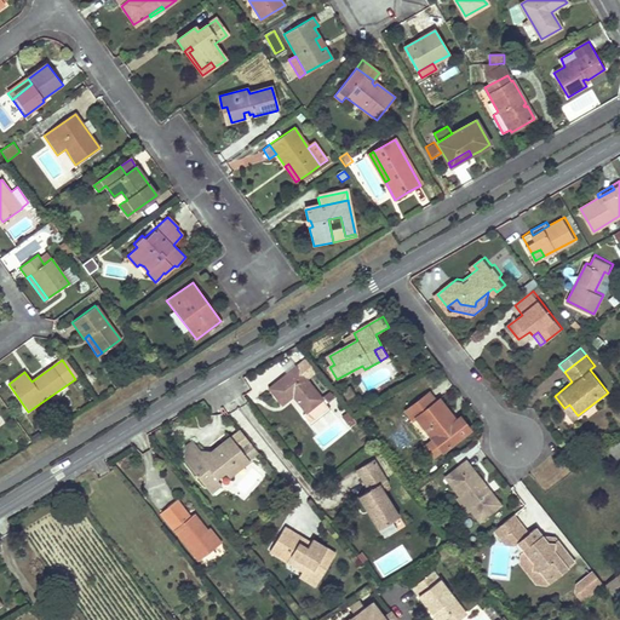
[(297,363),(269,385),(282,402),(294,392),(308,411),(325,397),(297,363)]
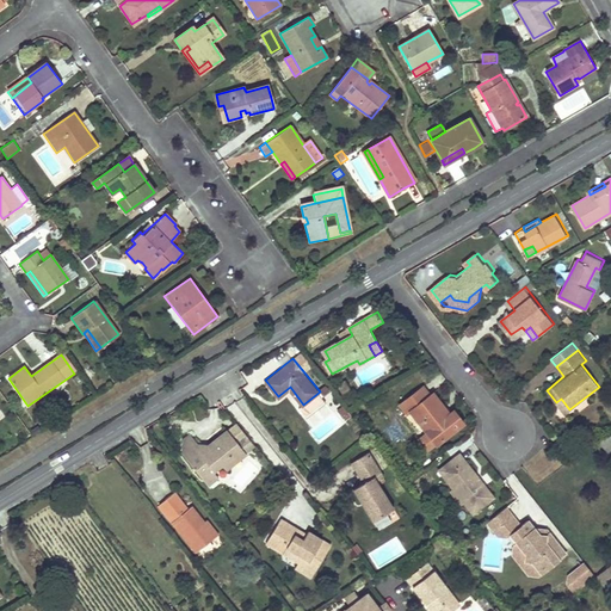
[(423,389),(400,406),(407,415),(409,413),(432,445),(460,425),(451,412),(449,414),(444,418),(431,399),(423,389)]
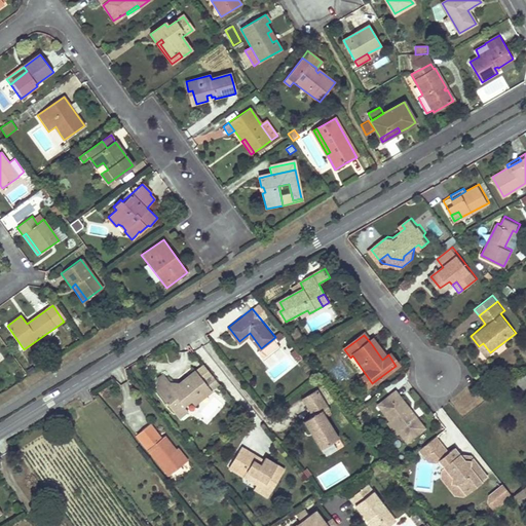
[(374,341),(371,343),(382,360),(386,357),(374,341)]
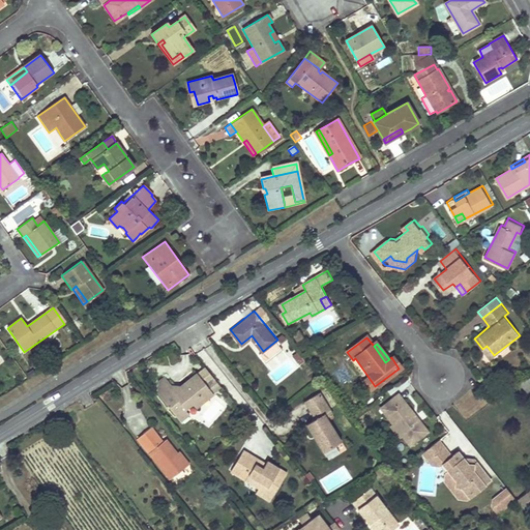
[(487,346),(482,349),(490,358),(494,355),(487,346)]
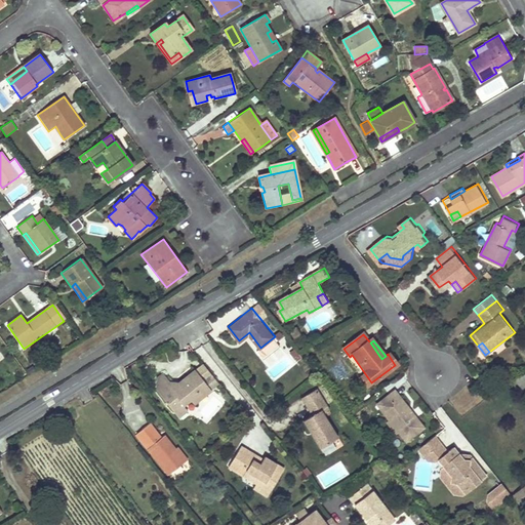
[(298,361),(303,358),(298,354),(293,348),(290,351),(298,361)]
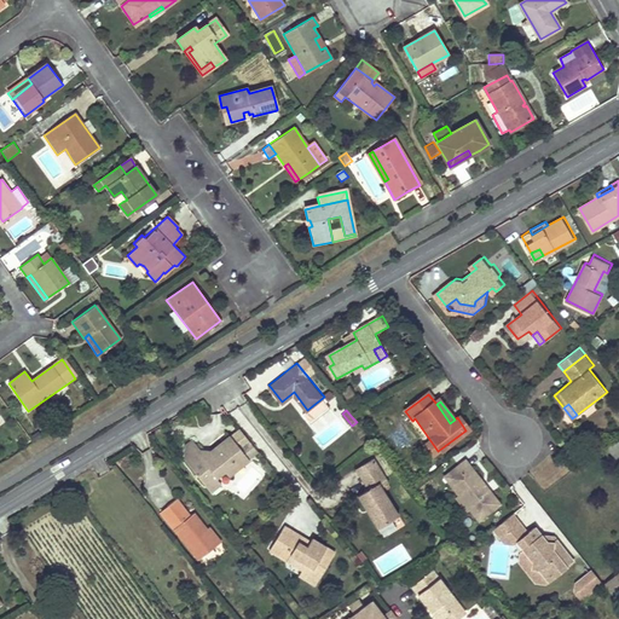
[(415,418),(412,421),(410,422),(434,453),(438,451),(415,418)]
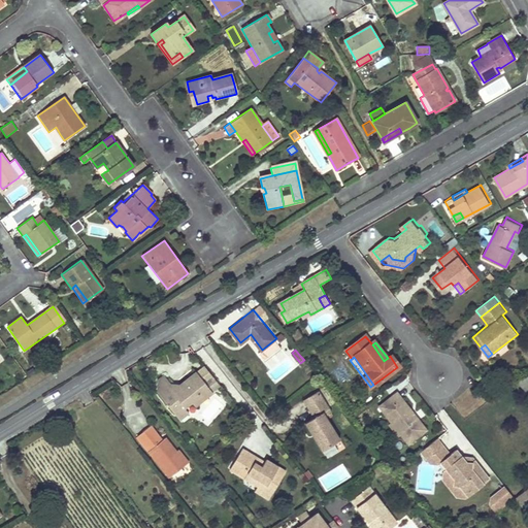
[(204,383),(212,376),(204,366),(197,373),(204,383)]
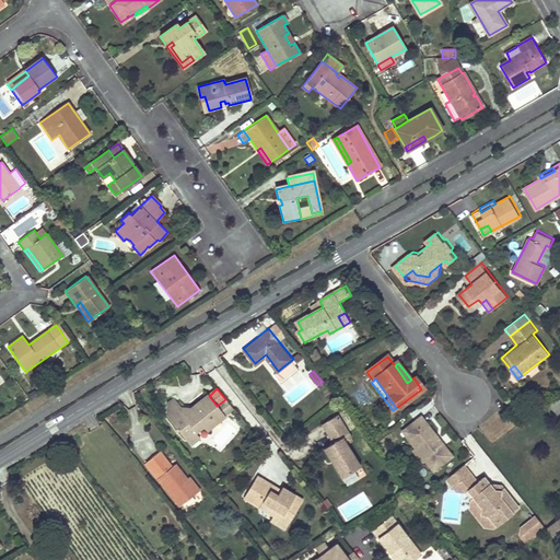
[(232,408),(225,399),(217,406),(209,396),(208,395),(185,412),(178,405),(166,415),(186,440),(195,433),(202,427),(206,430),(224,416),(224,415),(232,408)]
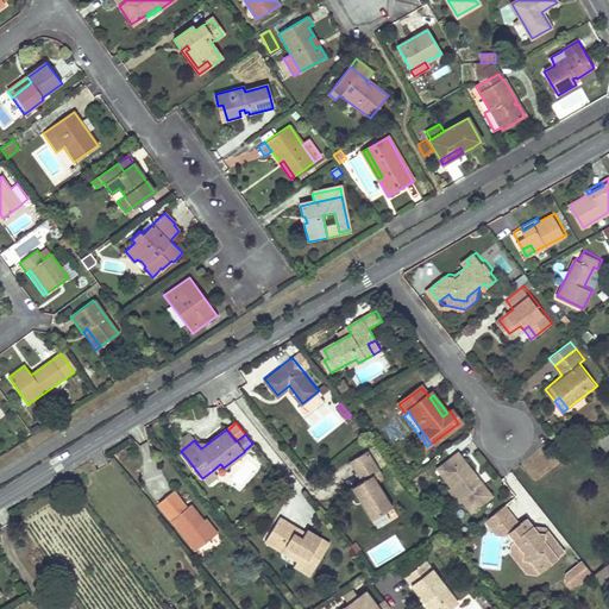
[(608,431),(596,440),(608,457),(608,431)]
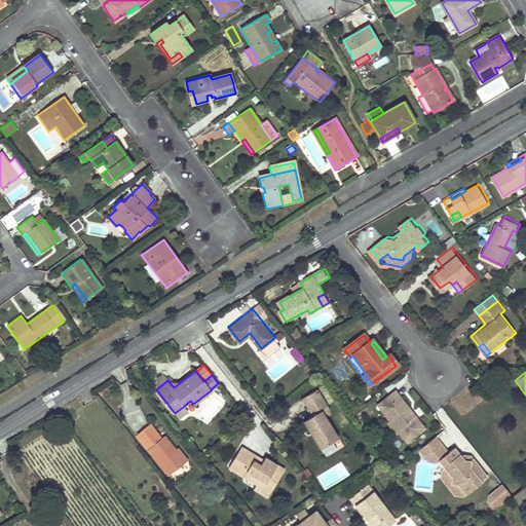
[(162,373),(156,378),(156,389),(167,380),(162,373)]
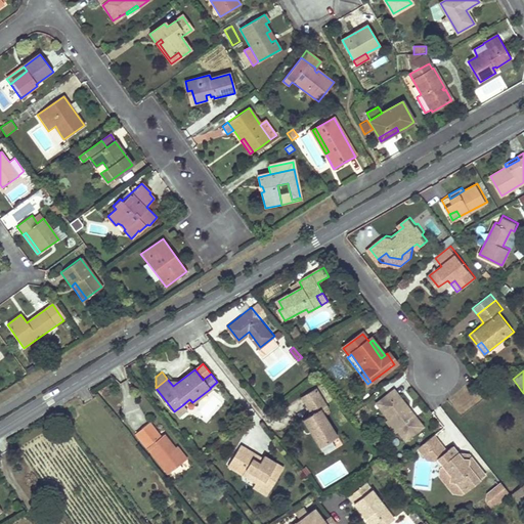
[(301,421),(318,447),(336,436),(321,412),(326,408),(314,388),(300,398),(310,415),(301,421)]
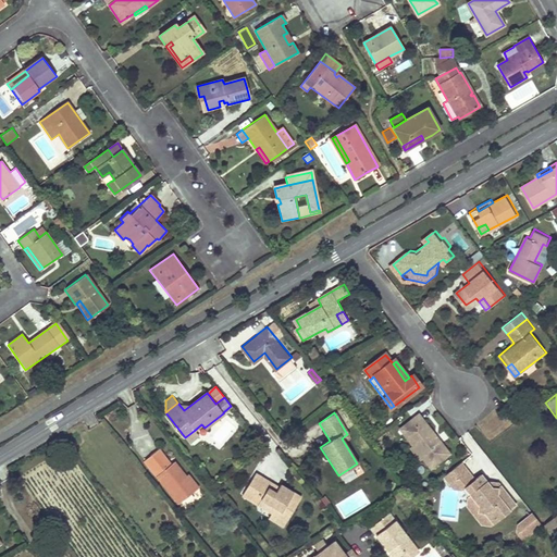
[(416,423),(421,419),(416,412),(410,417),(416,423)]
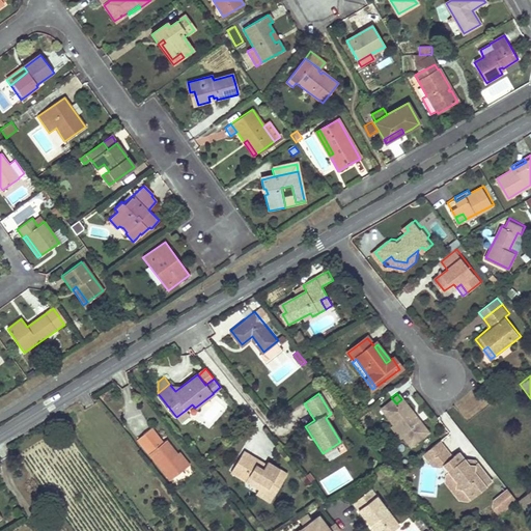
[(426,431),(401,399),(396,403),(391,397),(378,407),(391,424),(393,422),(402,434),(399,436),(408,446),(426,431)]
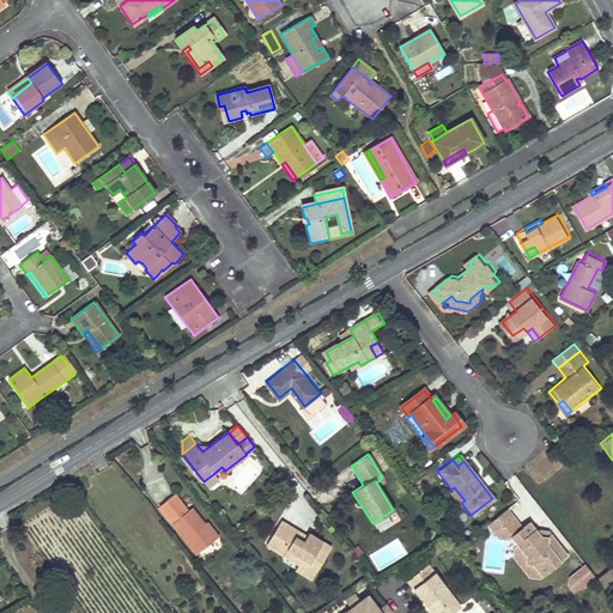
[(208,487),(217,480),(213,474),(204,481),(208,487)]
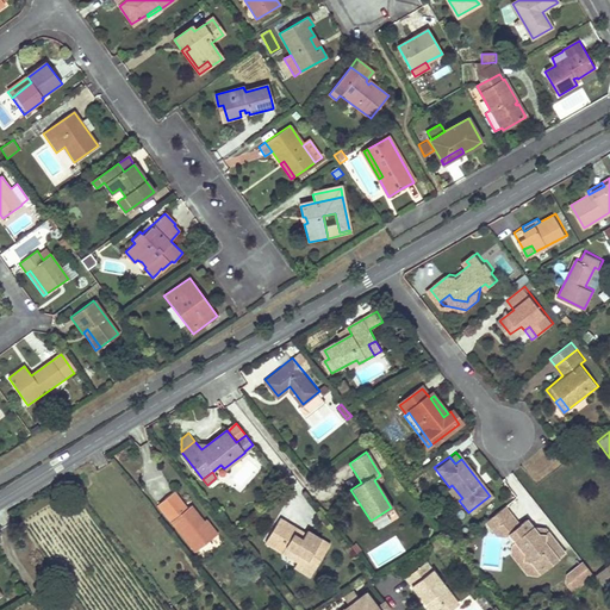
[(446,490),(455,503),(459,500),(462,498),(452,485),(449,487),(446,490)]
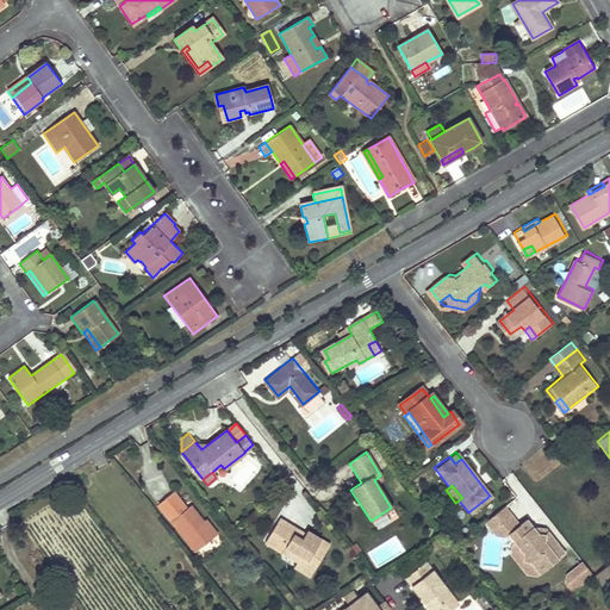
[(170,491),(163,496),(176,512),(184,508),(170,491)]
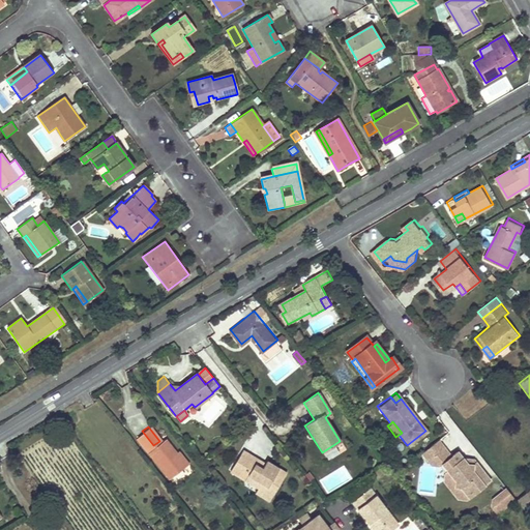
[(153,445),(142,431),(135,436),(168,477),(183,464),(173,450),(163,438),(159,441),(153,445)]
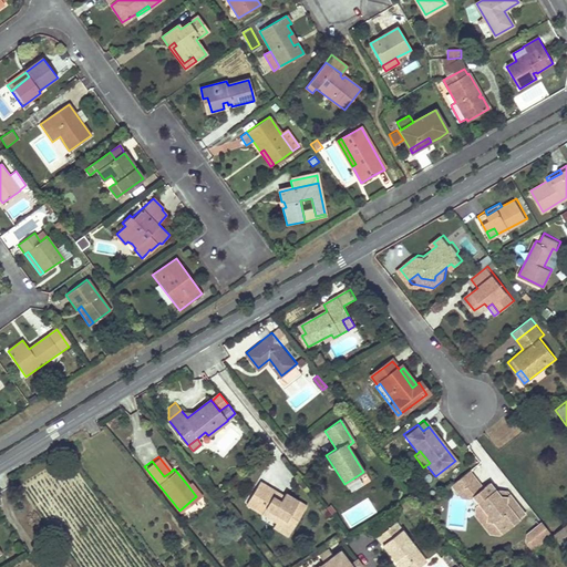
[(476,481),(470,472),(452,485),(460,494),(476,481)]
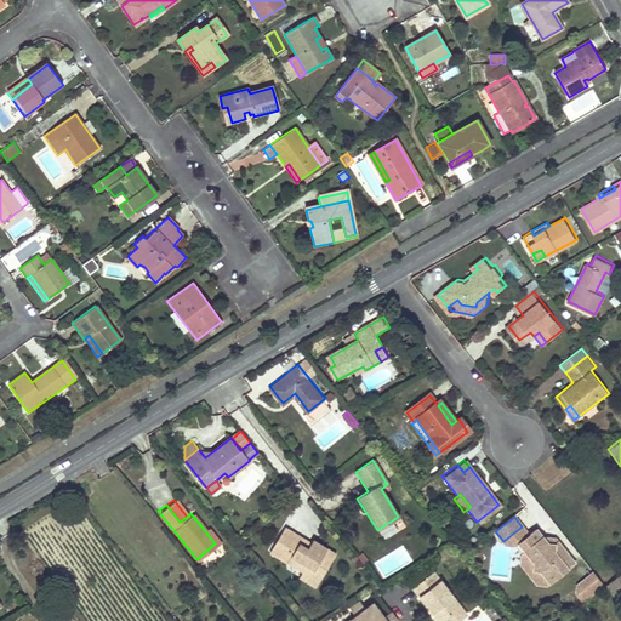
[(206,525),(203,528),(215,543),(220,541),(206,525)]
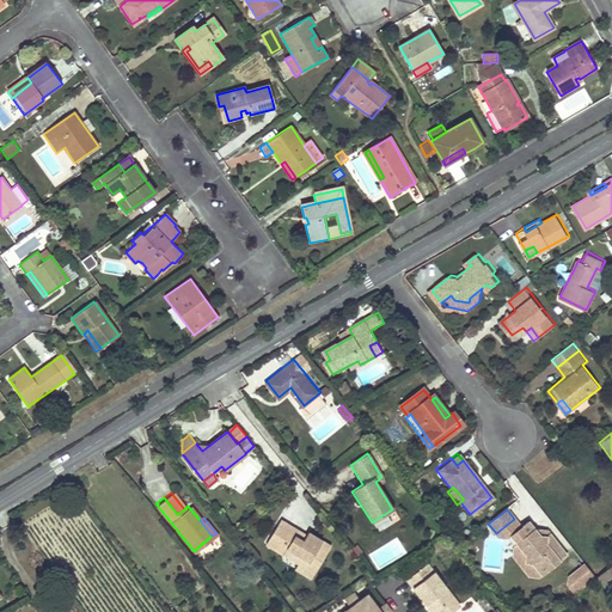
[(514,519),(496,533),(501,540),(509,539),(512,537),(522,528),(514,519)]
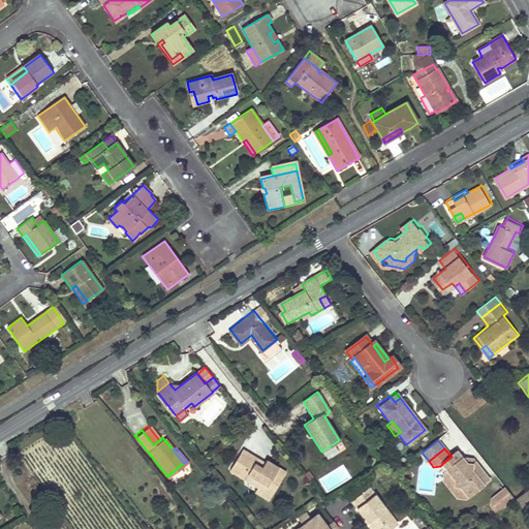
[(253,491),(267,500),(284,472),(265,460),(262,462),(259,467),(253,463),(256,459),(241,449),(228,469),(256,486),(253,491)]
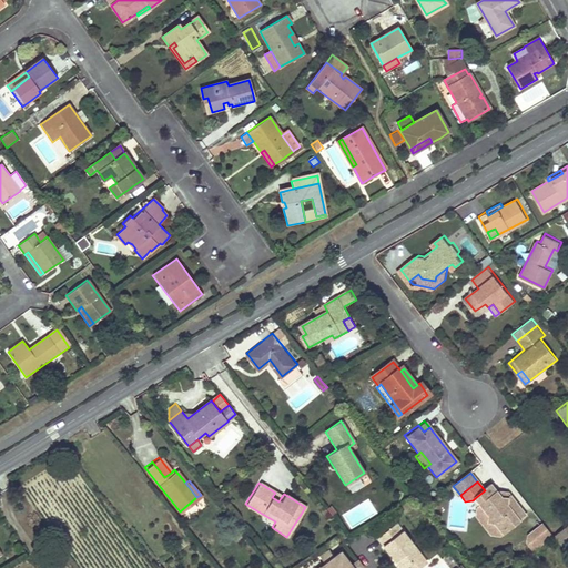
[(485,490),(475,498),(480,505),(489,516),(488,524),(496,525),(504,536),(527,517),(511,496),(508,499),(503,498),(492,486),(485,490)]
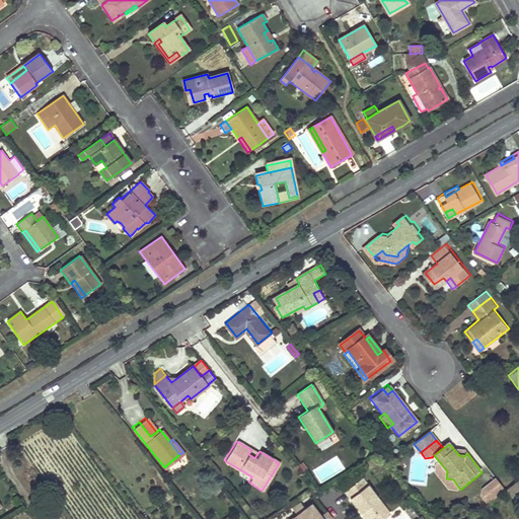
[(251,450),(248,454),(254,458),(257,453),(251,450)]
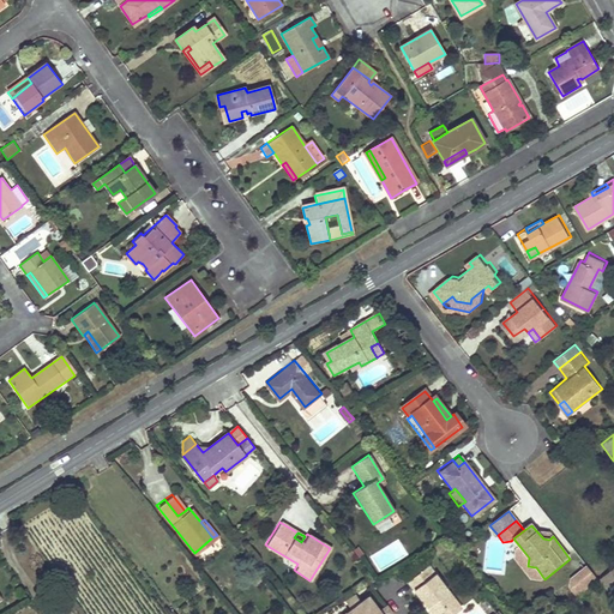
[(516,555),(523,565),(528,566),(529,558),(519,546),(513,539),(511,541),(516,548),(516,555)]
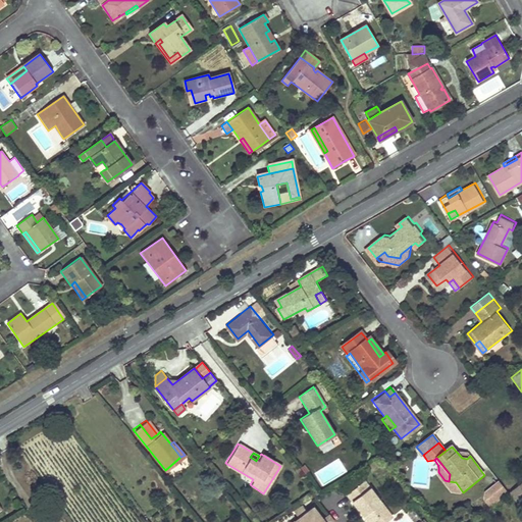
[(386,511),(363,481),(346,494),(367,521),(372,521),(373,521),(386,511)]
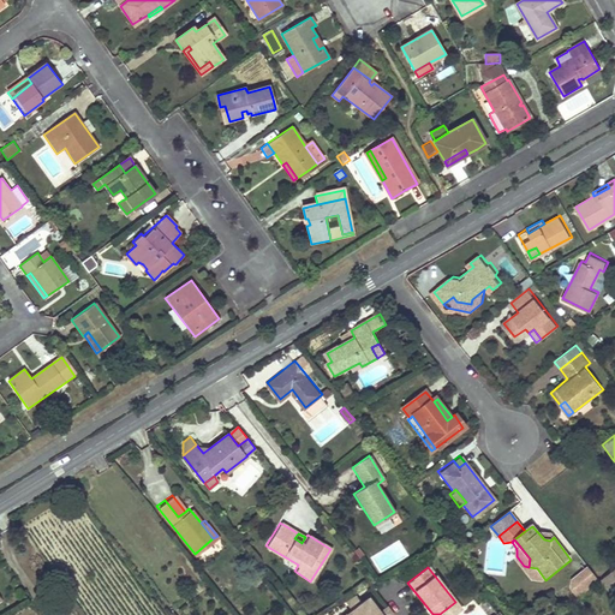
[(577,597),(599,581),(587,567),(572,580),(571,589),(577,596),(577,597)]
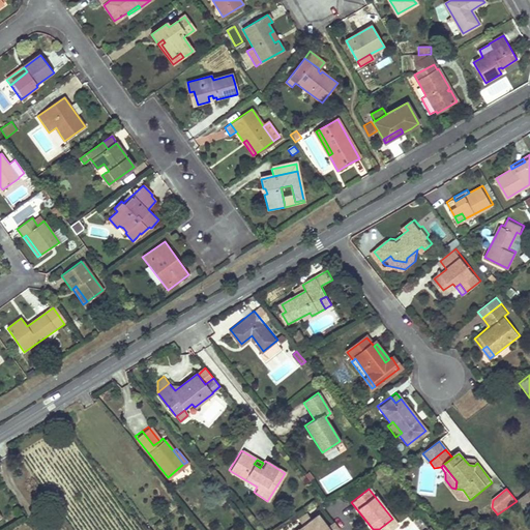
[(529,502),(529,490),(517,501),(522,508),(529,502)]
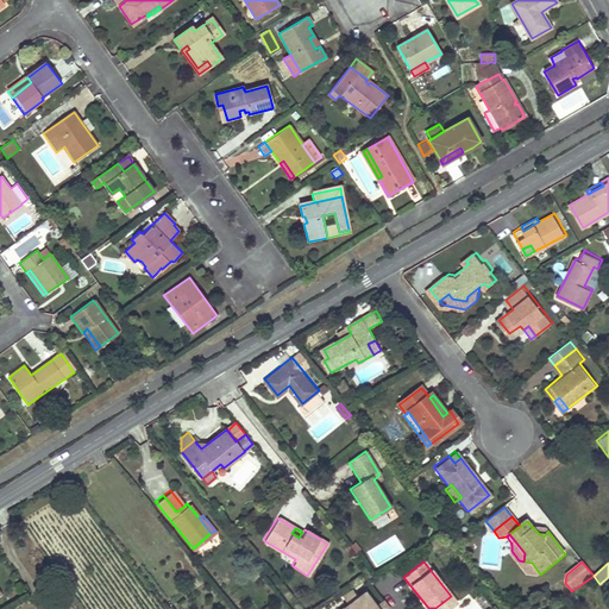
[(352,590),(341,596),(347,604),(357,597),(352,590)]
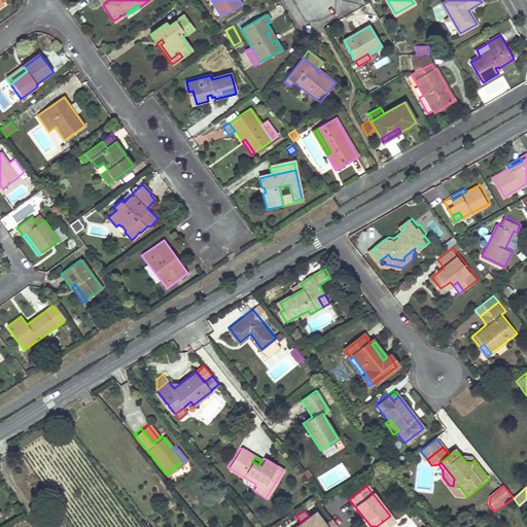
[(301,523),(294,526),(326,526),(325,524),(315,512),(309,517),(301,523)]
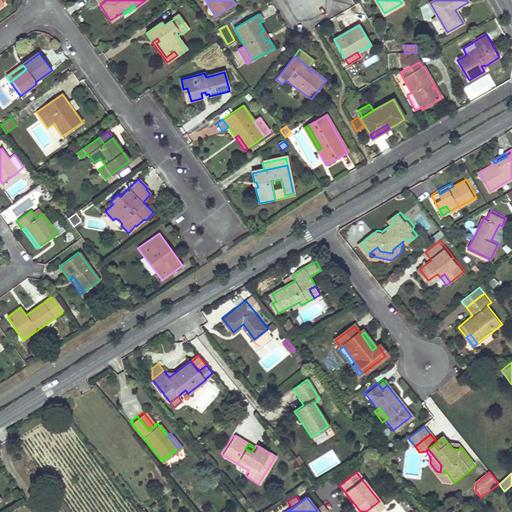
[(367,511),(377,511),(384,507),(379,501),(366,511),(367,511)]
